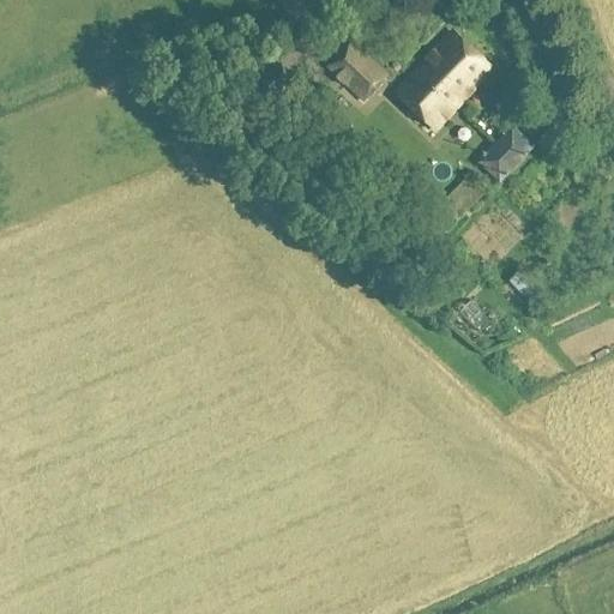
[(453,31),(425,61),(396,91),(435,130),(493,68),(453,31)]
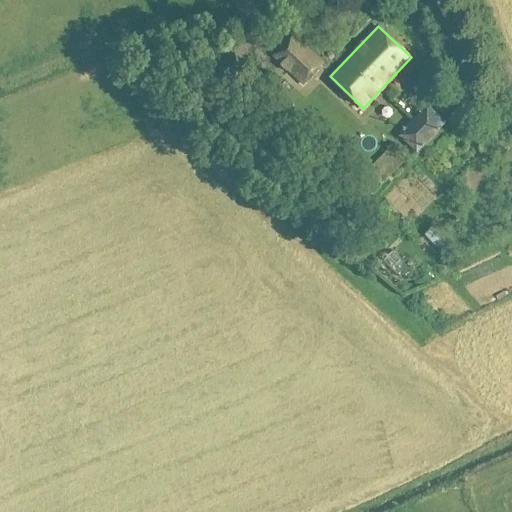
[(304,83),(323,62),(292,33),(272,55),(304,83)]
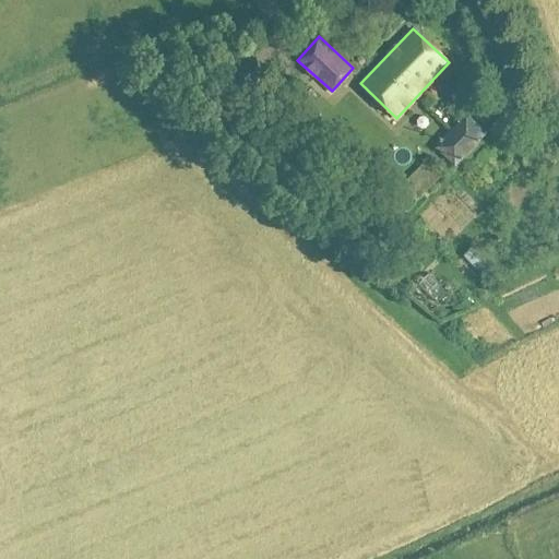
[(455,167),(488,133),(466,113),(433,147),(455,167)]
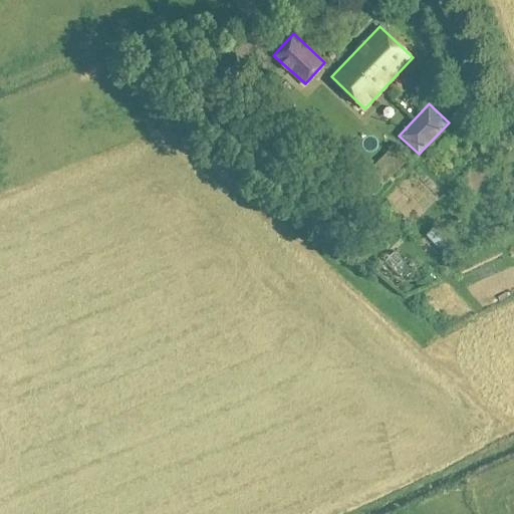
[(451,121),(461,130),(469,119),(459,111),(451,121)]
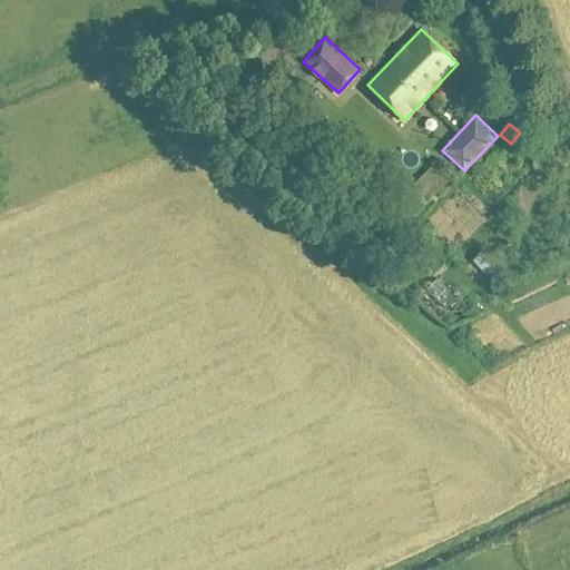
[(430,200),(450,180),(433,164),(413,184),(430,200)]
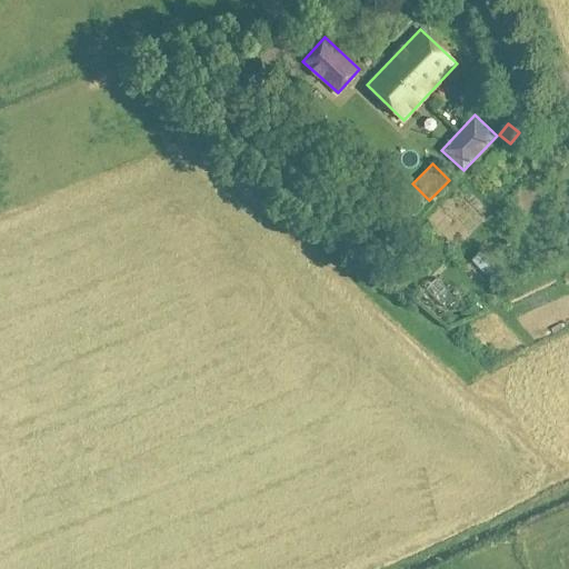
[(471,261),(492,281),(503,270),(483,249),(471,261)]
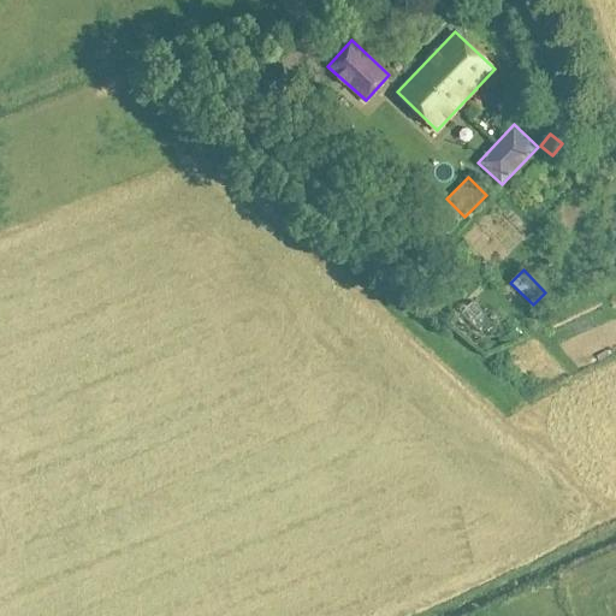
[(478,341),(493,327),(473,304),(457,319),(478,341)]
